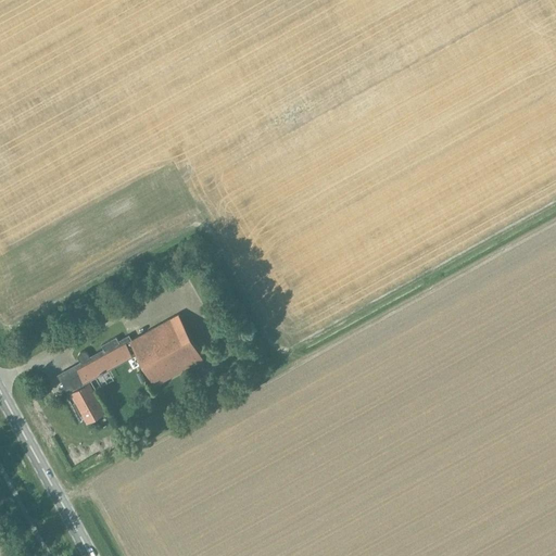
[(178,315),(130,341),(136,352),(155,386),(202,358),(178,315)]
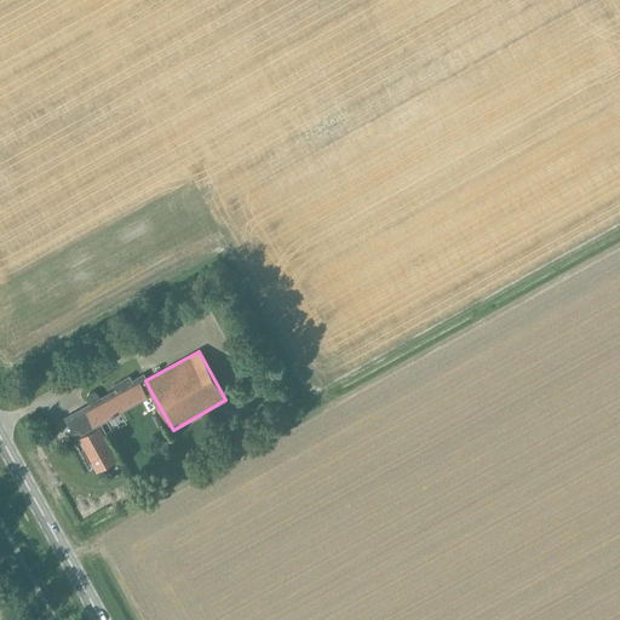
[(151,392),(145,380),(143,375),(132,382),(130,375),(114,385),(116,390),(101,399),(98,395),(97,394),(96,392),(95,392),(93,392),(92,392),(91,392),(90,392),(90,394),(89,394),(89,395),(87,396),(87,397),(87,399),(87,400),(89,401),(89,402),(90,402),(90,403),(91,403),(92,403),(91,409),(86,412),(93,424),(87,428),(84,420),(78,424),(82,435),(86,432),(87,434),(92,431),(91,430),(101,424),(99,422),(112,414),(113,415),(116,413),(115,412),(151,392)]
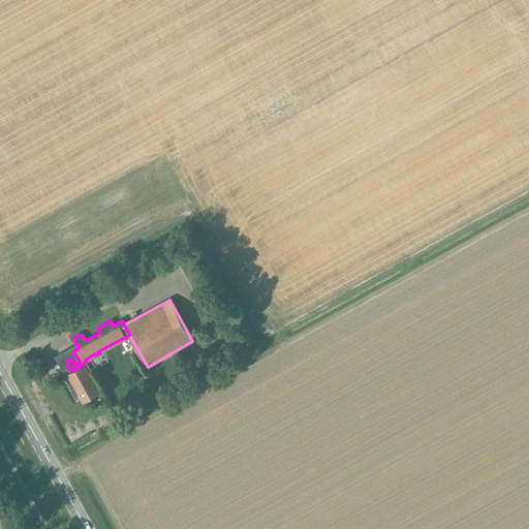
[(274,333),(282,328),(277,320),(269,325),(274,333)]
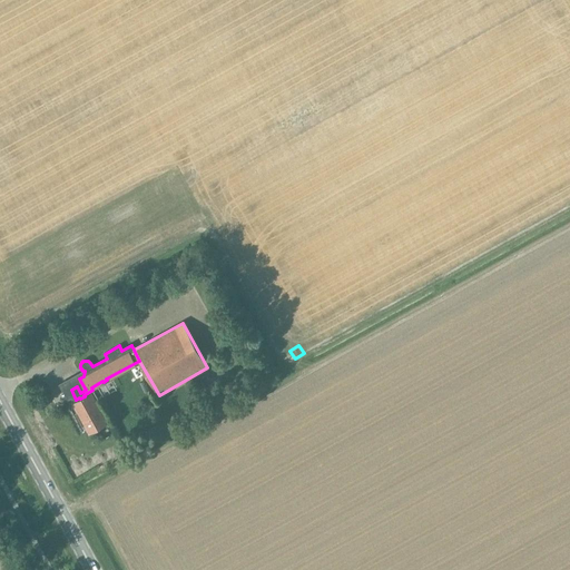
[(91,393),(85,396),(80,399),(72,403),(78,413),(76,413),(82,426),(85,425),(89,433),(101,426),(98,421),(106,416),(109,424),(110,424),(100,406),(98,408),(91,393)]
